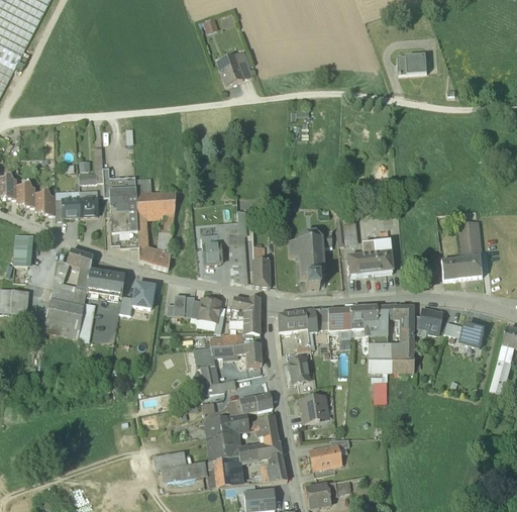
[(0,0),(0,95),(48,0),(0,0)]
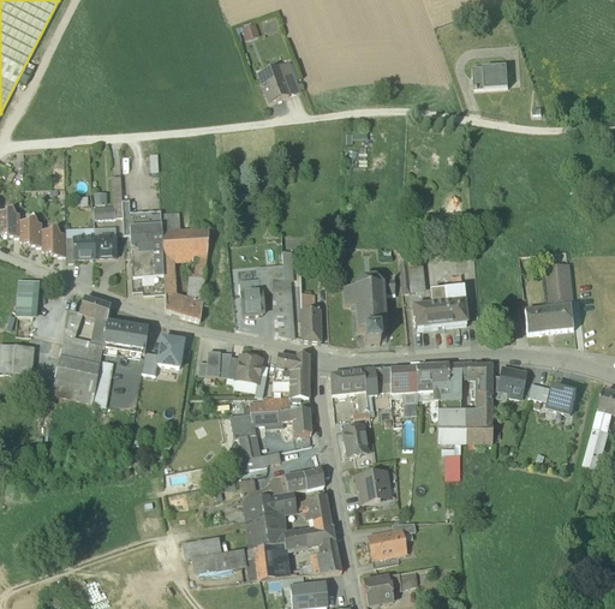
[(243,24),(246,36),(261,33),(257,19),(243,24)]
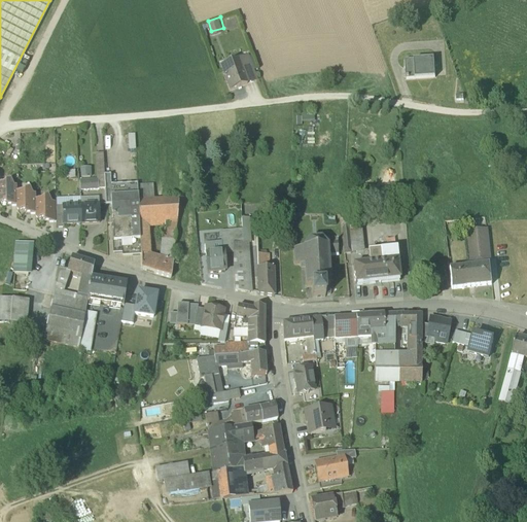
[(252,67),(247,53),(238,56),(239,59),(240,59),(244,70),(252,67)]
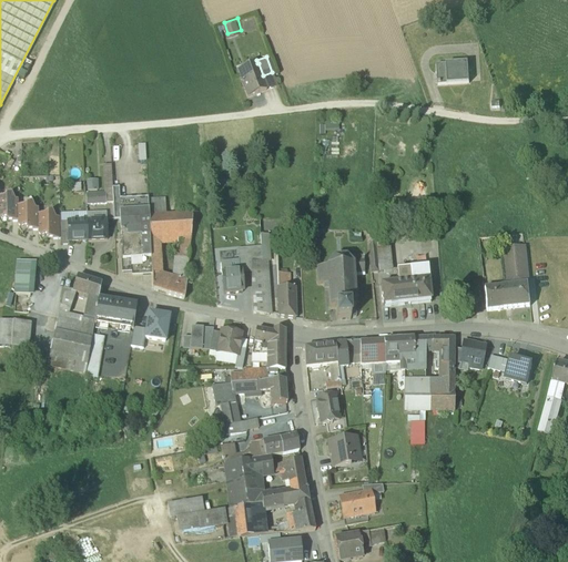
[(468,59),(436,61),(437,81),(469,79),(468,59)]
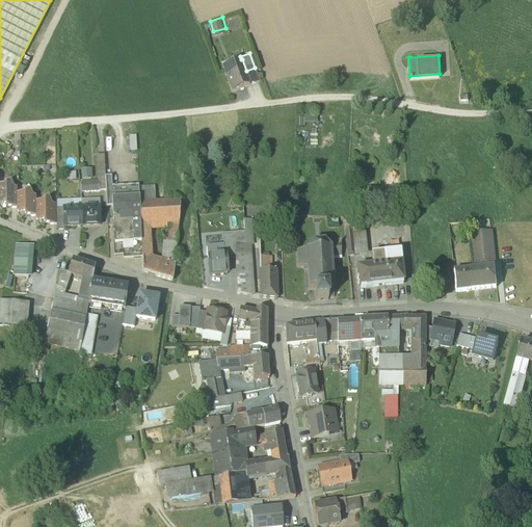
[(241,59),(224,66),(232,87),(249,80),(246,71),(242,59),(241,59)]
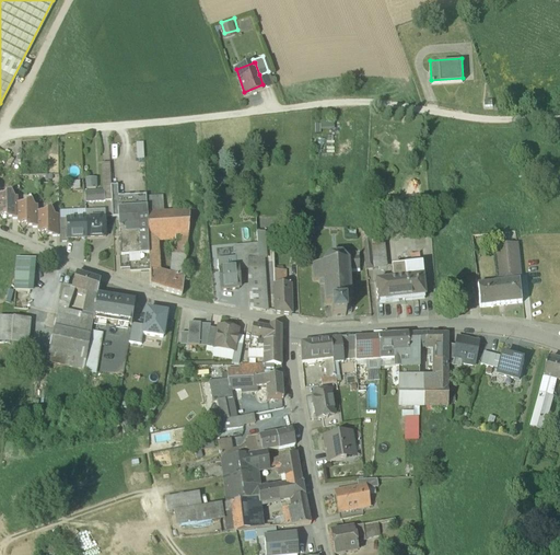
[(326,147),(325,135),(316,135),(316,147),(326,147)]
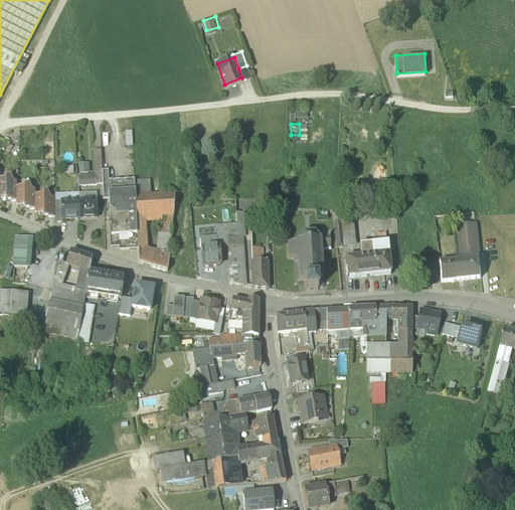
[(79,170),(90,169),(90,159),(78,160),(79,170)]
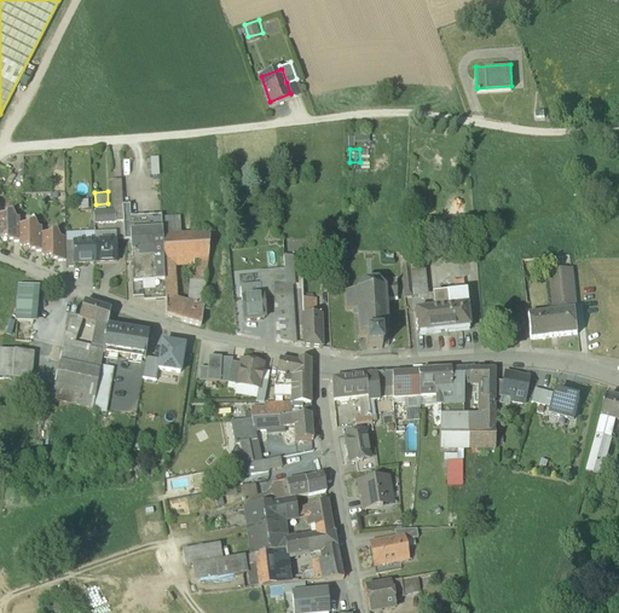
[(80,204),(90,204),(88,195),(79,196),(80,204)]
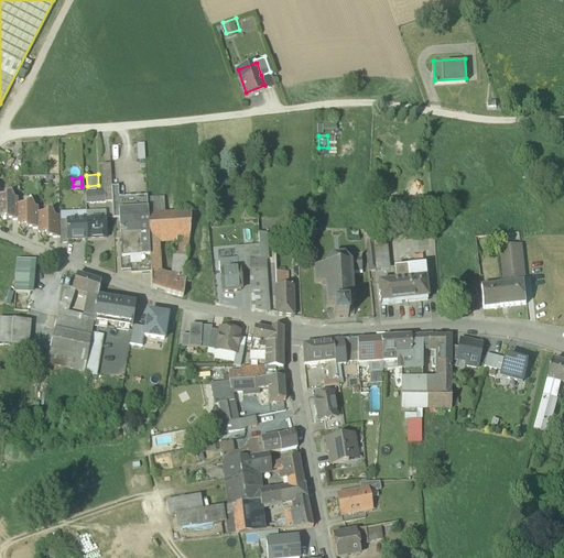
[(11,188),(3,193),(0,193),(0,216),(1,218),(10,212),(12,216),(18,216),(18,201),(18,200),(18,195),(14,195),(11,188)]
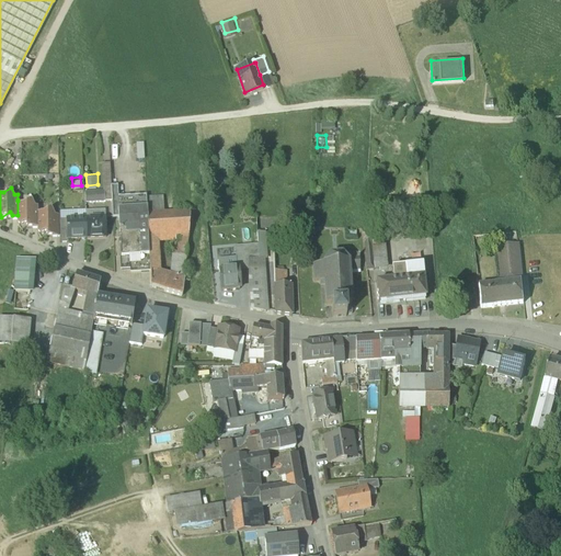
[(104,189),(86,190),(86,199),(104,197),(104,189)]
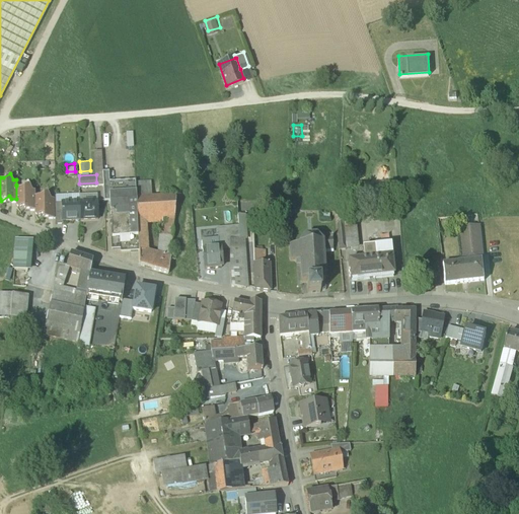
[(109,191),(136,190),(136,178),(135,178),(109,179),(109,191)]
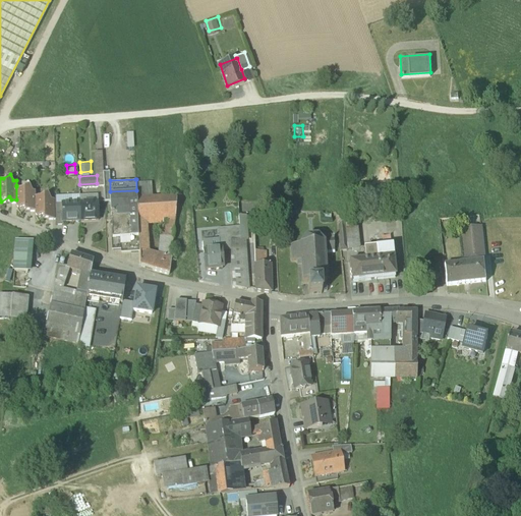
[(136,194),(153,193),(152,179),(136,179),(136,190),(136,194)]
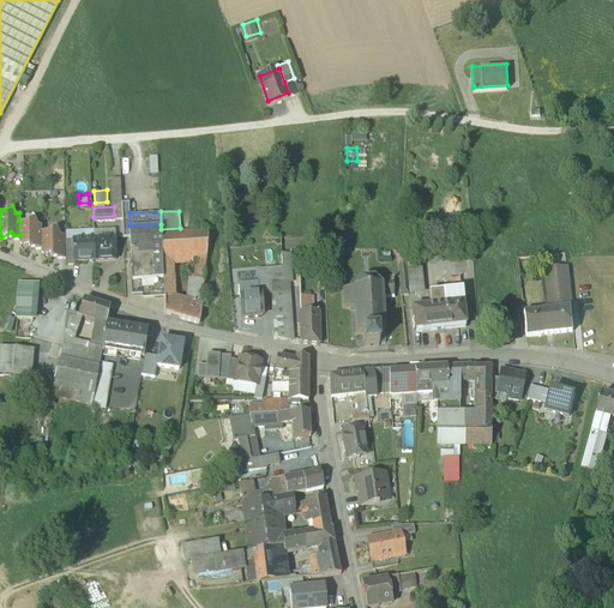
[(34,215),(25,220),(19,220),(19,235),(19,236),(19,240),(23,247),(32,241),(35,245),(41,245),(41,229),(41,222),(38,222),(34,215)]
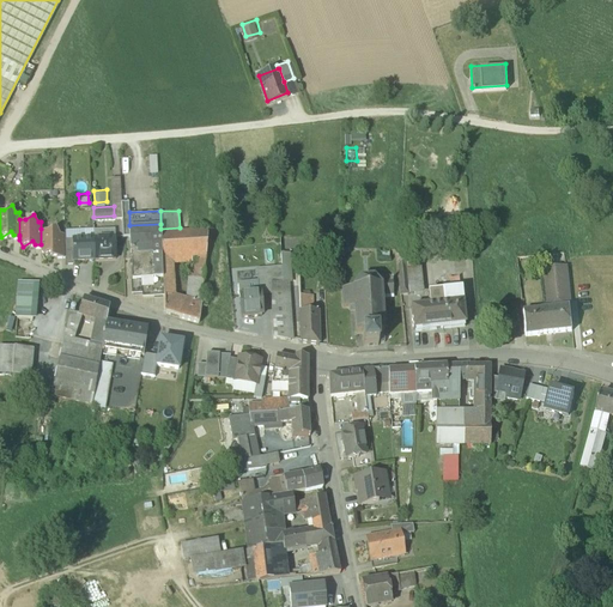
[(60,231),(56,224),(48,229),(41,229),(41,244),(41,246),(41,249),(46,256),(54,250),(56,254),(66,254),(65,237),(65,231),(60,231)]
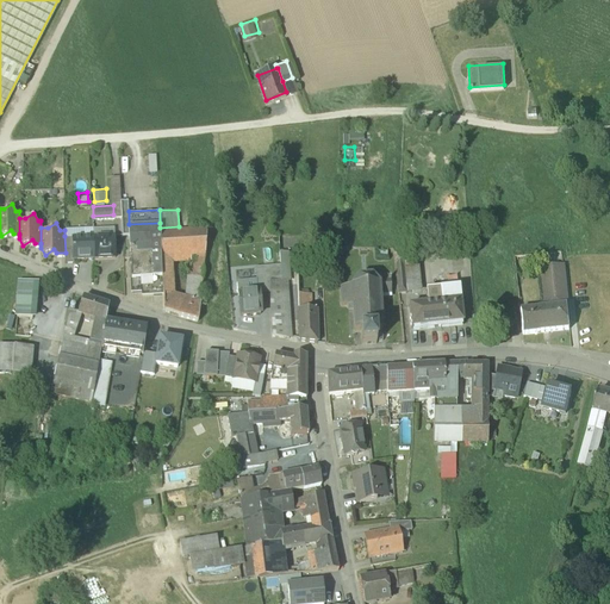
[(131,275),(162,274),(161,254),(160,228),(160,223),(129,224),(129,234),(131,275)]
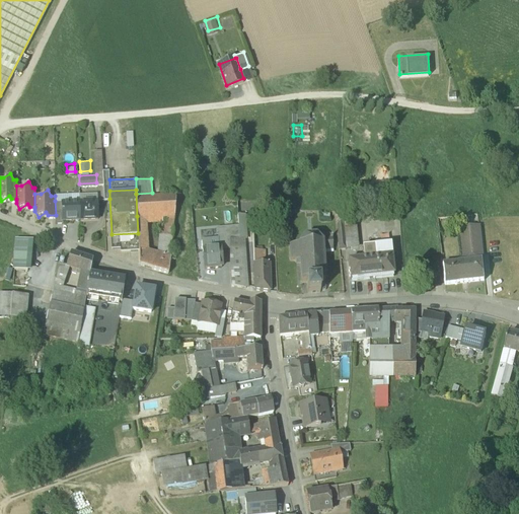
[(137,216),(147,215),(160,215),(174,214),(176,192),(152,193),(136,194),(137,216)]
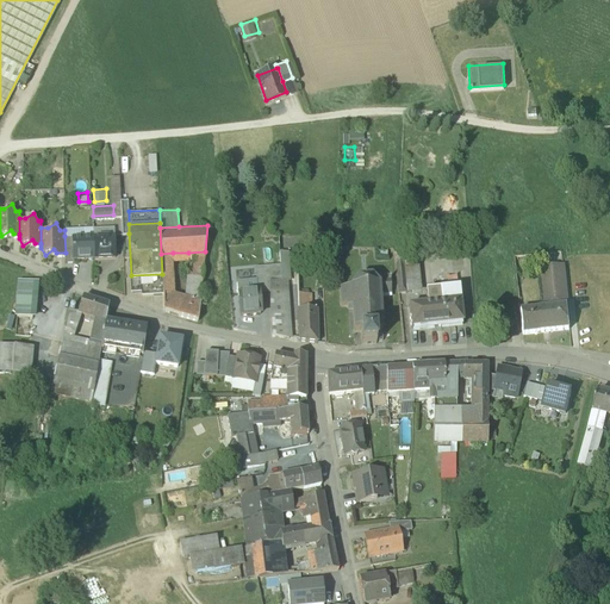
[(99,234),(94,234),(94,254),(116,254),(114,232),(99,234)]
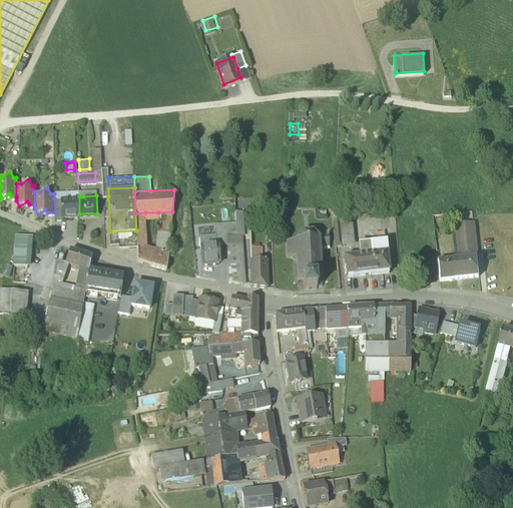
[(61,214),(79,213),(79,196),(60,197),(61,214)]
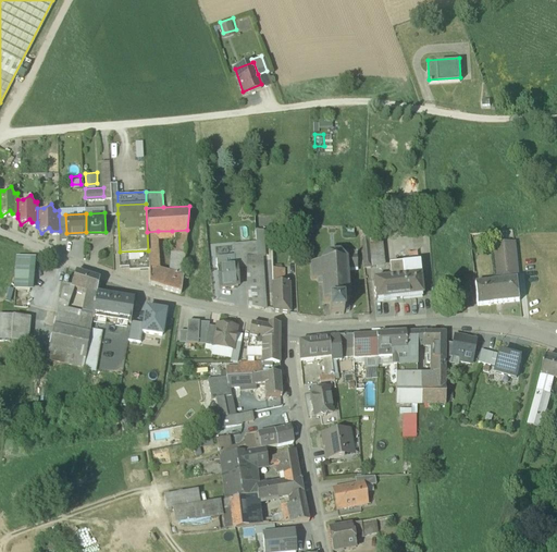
[(372,227),(361,228),(361,236),(368,235),(373,235),(372,227)]
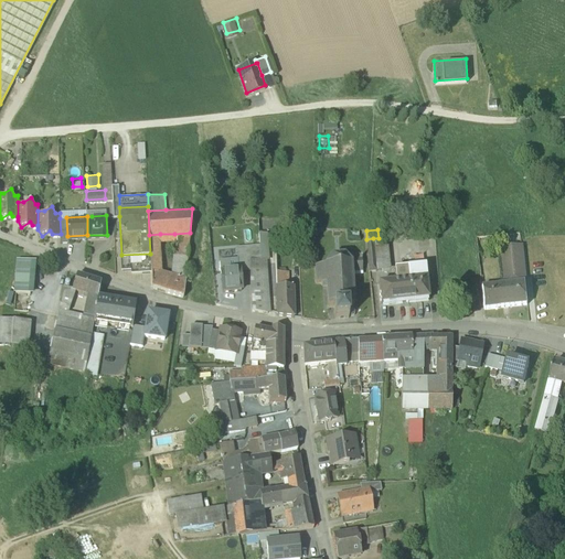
[(190,233),(174,234),(171,270),(185,275),(190,233)]
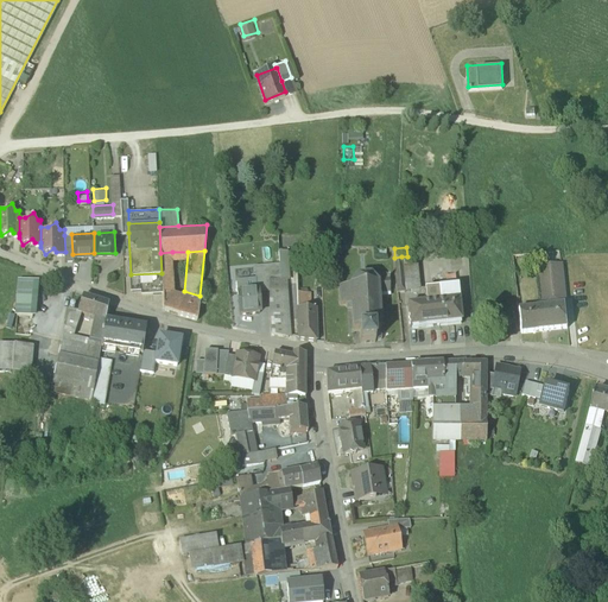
[(163,290),(183,296),(184,291),(175,289),(172,252),(160,253),(162,273),(163,290)]
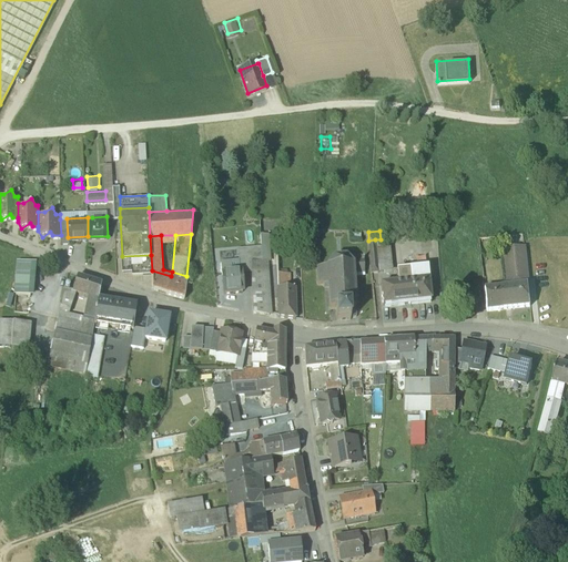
[(381,239),(375,239),(378,268),(393,267),(389,238),(381,239)]
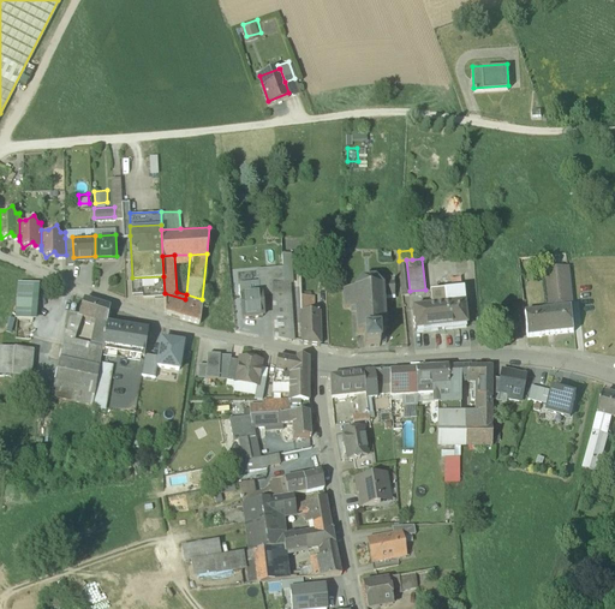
[(406,260),(399,261),(402,291),(410,291),(406,260)]
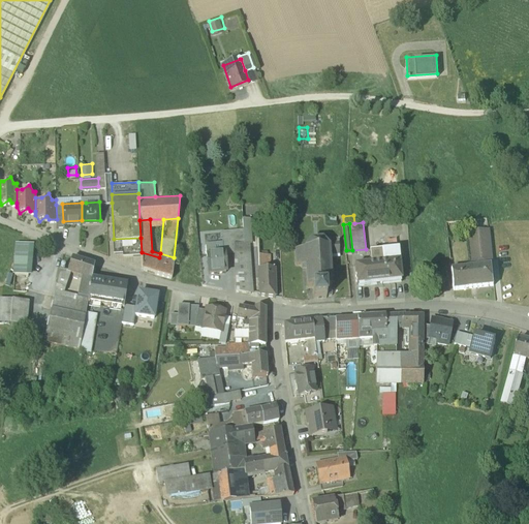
[(223,240),(224,250),(234,249),(234,240),(244,240),(244,226),(222,228),(223,240)]
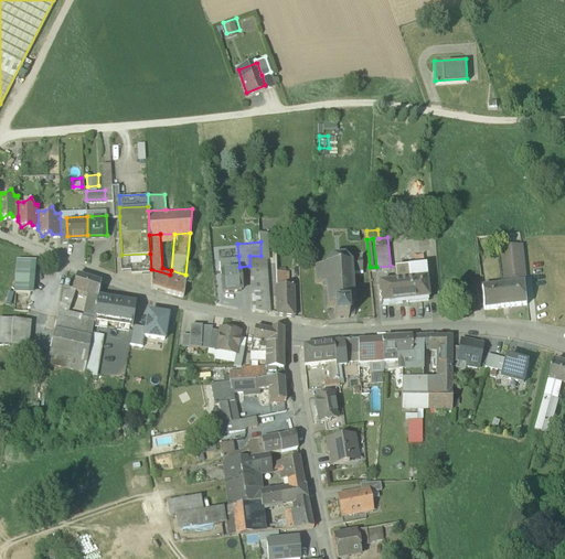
[(501,248),(504,281),(525,279),(522,246),(501,248)]
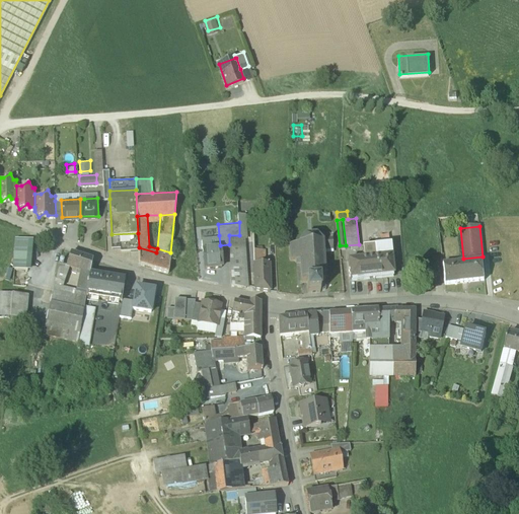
[(316,232),(305,233),(299,240),(299,241),(289,241),(290,257),(300,257),(301,280),(307,279),(308,290),(320,289),(320,287),(322,287),(322,278),(325,278),(323,247),(332,246),(332,234),(332,233),(330,233),(330,234),(323,234),(320,237),(316,232)]
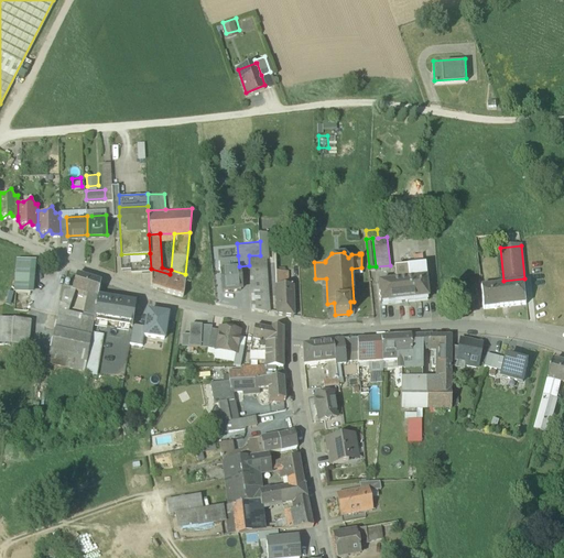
[(131,269),(151,269),(150,253),(121,254),(121,266),(131,266),(131,269)]
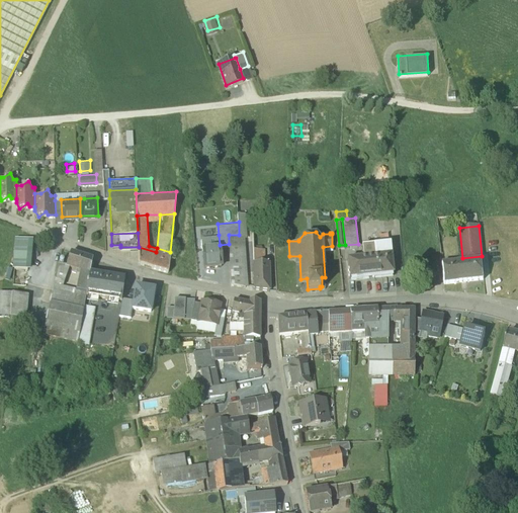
[(219,235),(201,237),(202,247),(220,245),(219,235)]
